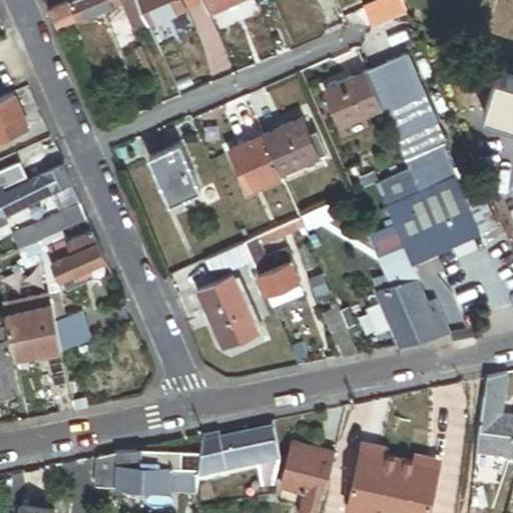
[(58,29),(79,19),(71,0),(50,10),(58,29)]
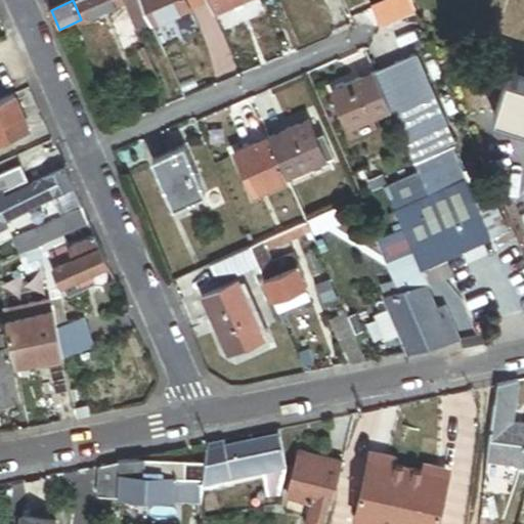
[(124,0),(73,0),(81,19),(125,1),(124,0)]
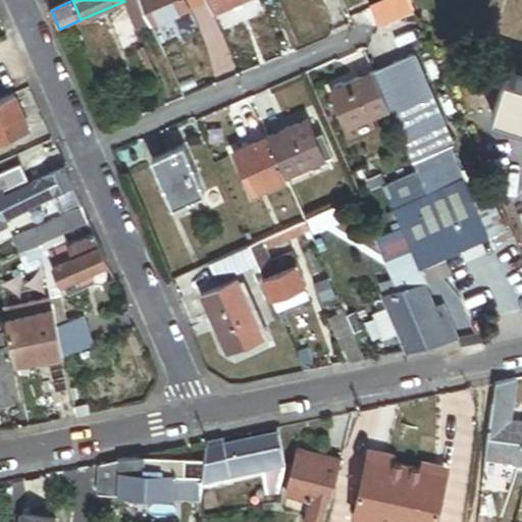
[(123,0),(124,1),(139,33),(153,27),(153,25),(141,0),(123,0)]
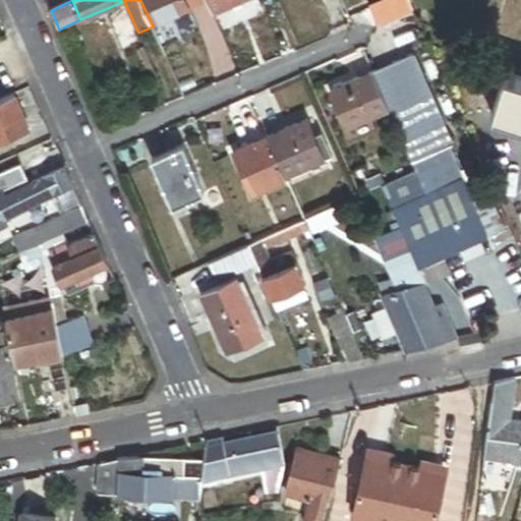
[(140,0),(153,25),(189,9),(185,0),(140,0)]
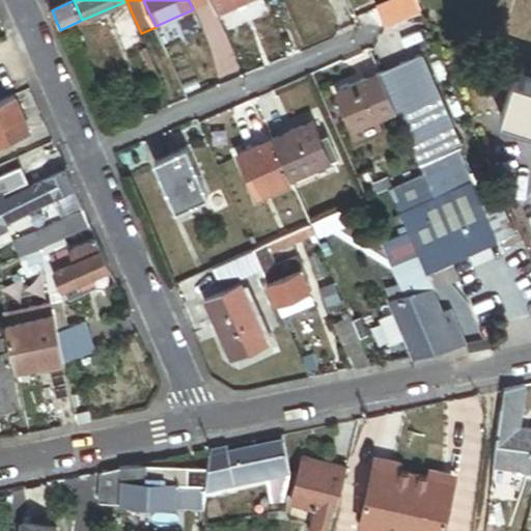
[(213,0),(189,0),(193,9),(213,0)]
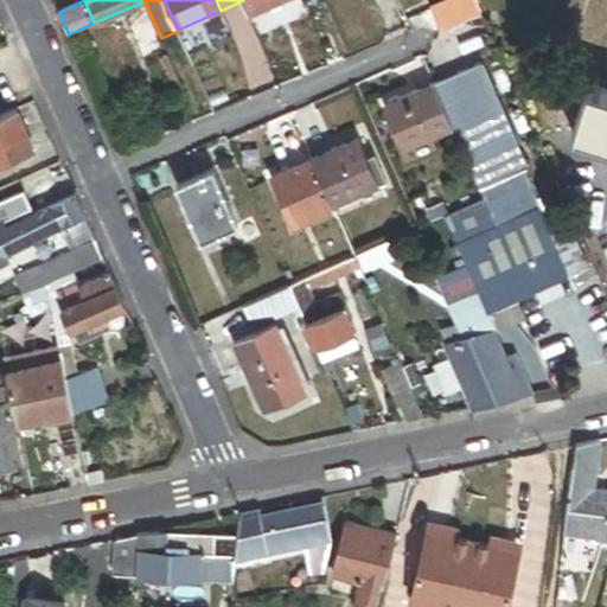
[(243,0),(251,18),(291,0),(243,0)]
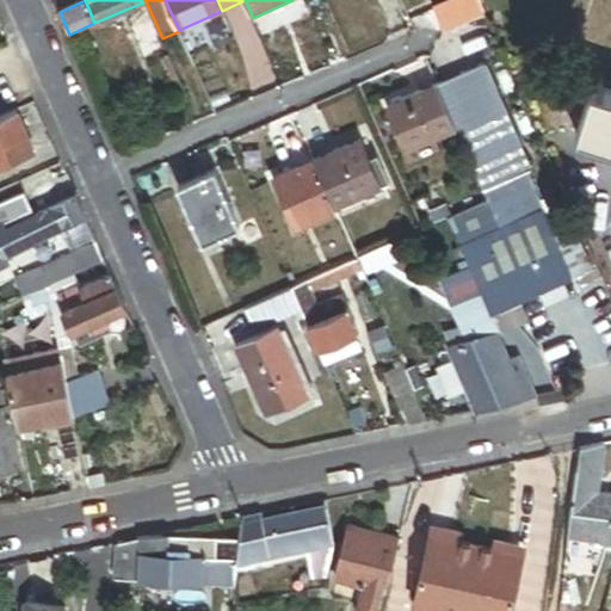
[(415,0),(399,0),(411,26),(425,20),(415,0)]
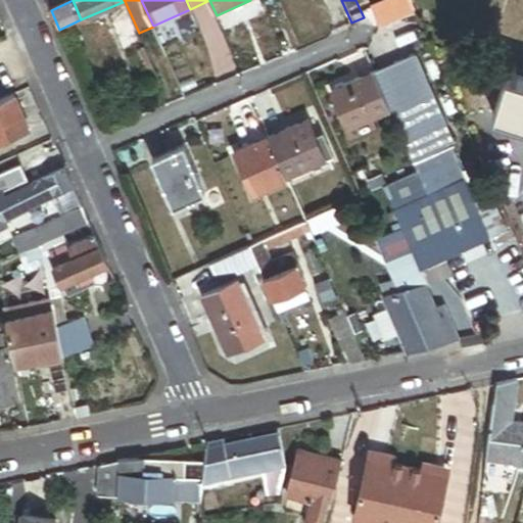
[(454,148),(414,58),(374,76),(390,113),(413,165),(454,148)]
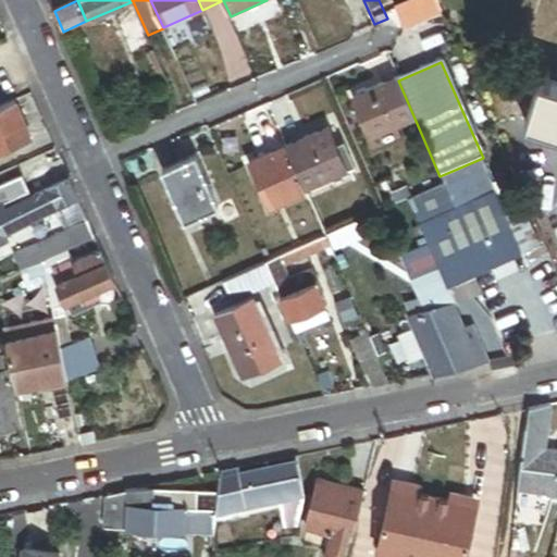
[(370,141),(416,121),(398,81),(353,100),(370,141)]
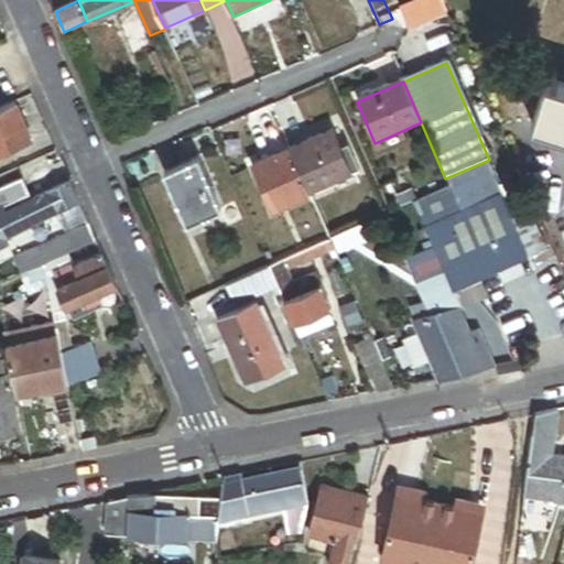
[(563,89),(542,82),(527,126),(563,137),(563,89)]
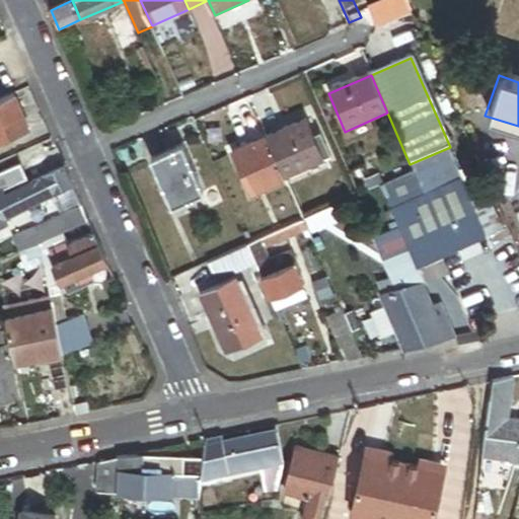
[(14,93),(0,99),(0,141),(29,128),(14,93)]
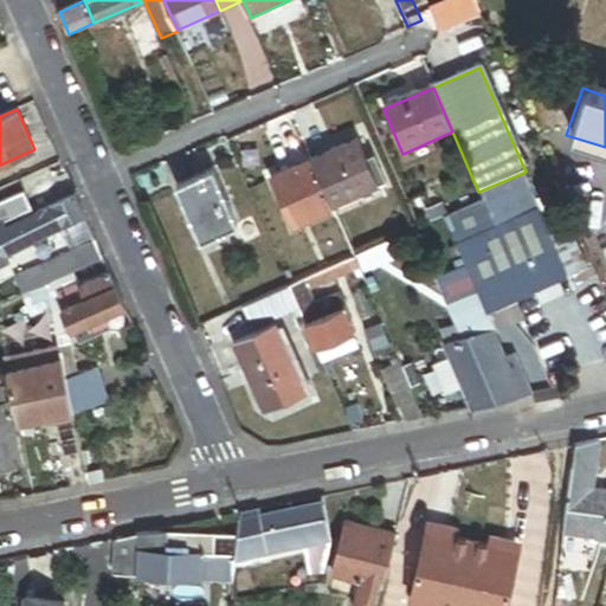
[(330,210),(376,189),(356,142),(310,162),(330,210)]
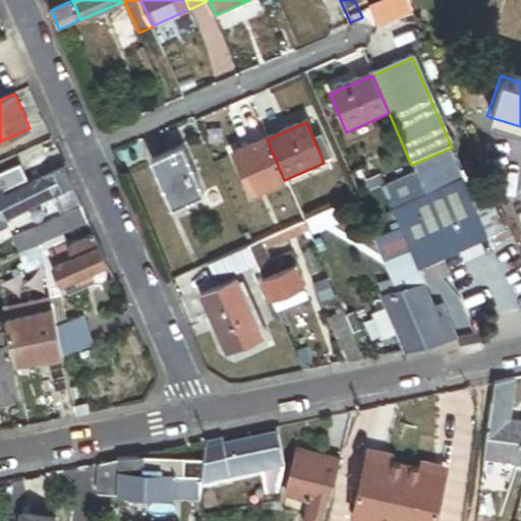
[(284,180),(267,139),(232,155),(251,197),(285,183),(284,180)]
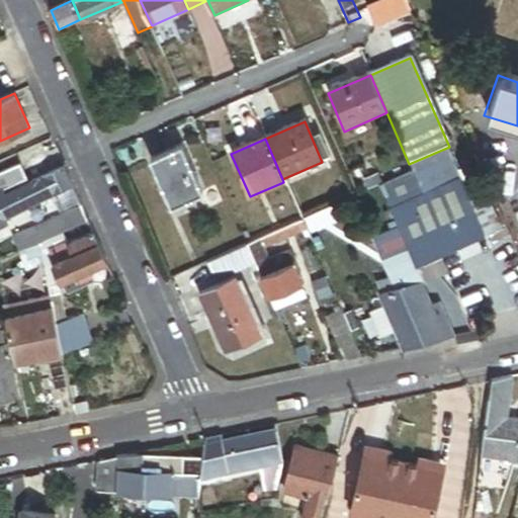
[(151,160),(172,207),(202,194),(181,147),(151,160)]
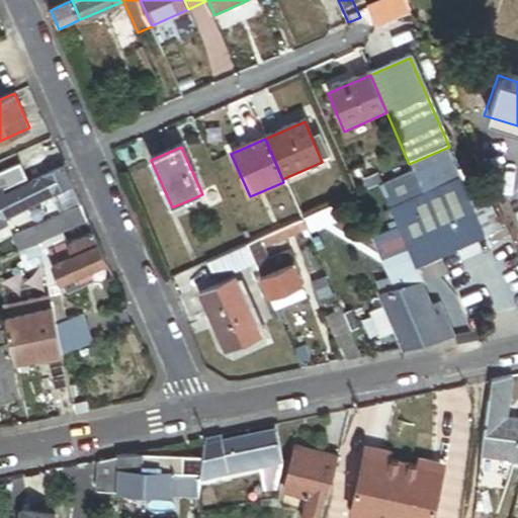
[(458,179),(448,158),(380,190),(391,211),(458,179)]
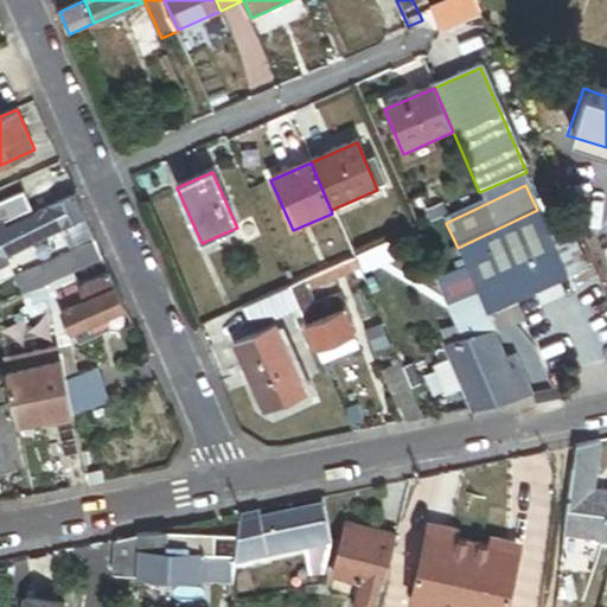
[(0,225),(5,224),(32,212),(25,195),(0,204),(0,225)]
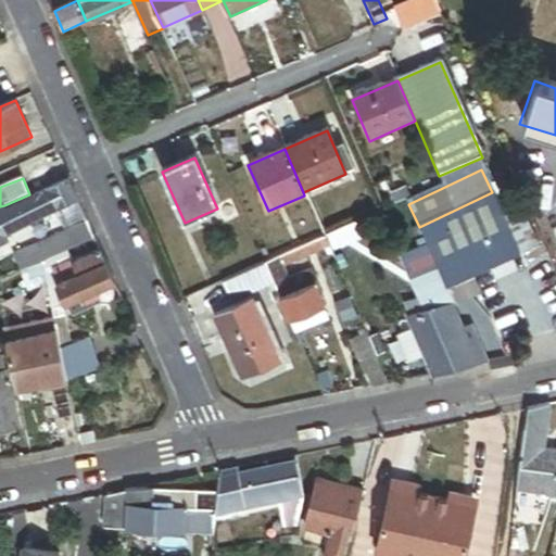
[(60,210),(78,202),(70,182),(7,210),(0,212),(0,236),(5,234),(34,222),(60,210)]
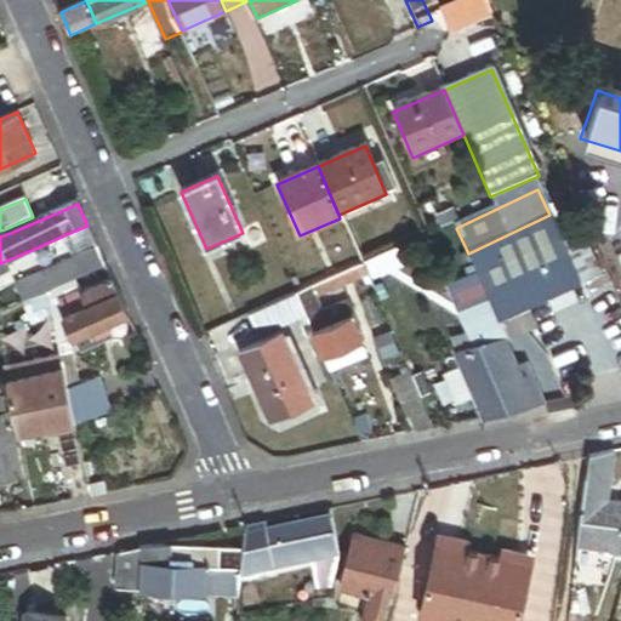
[(530,308),(582,284),(550,215),(468,254),(479,275),(501,323),(530,308)]
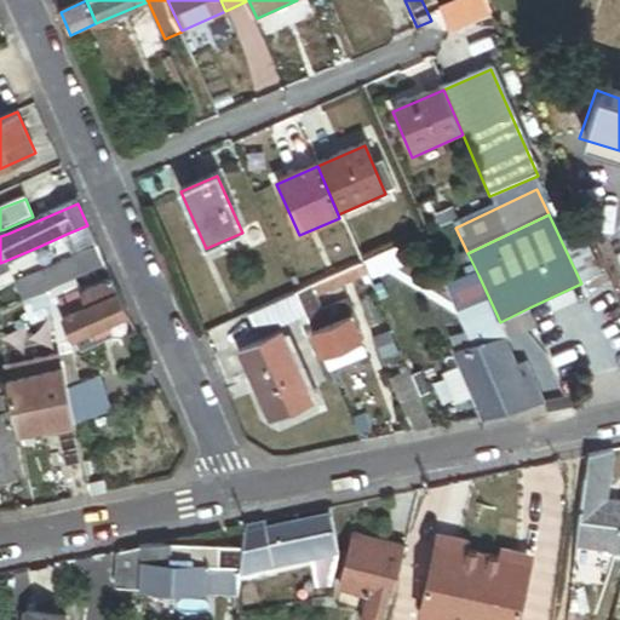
[(42,257),(72,245),(67,234),(38,247),(42,257)]
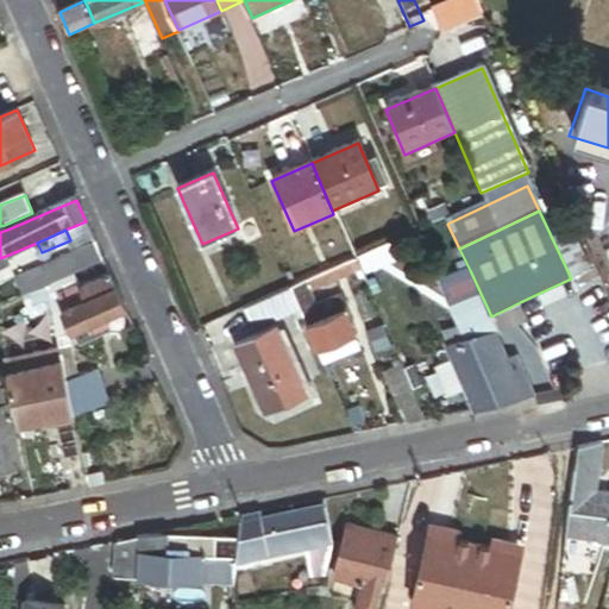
[(102,261),(96,246),(69,259),(70,261),(75,271),(75,272),(81,270),(102,261)]
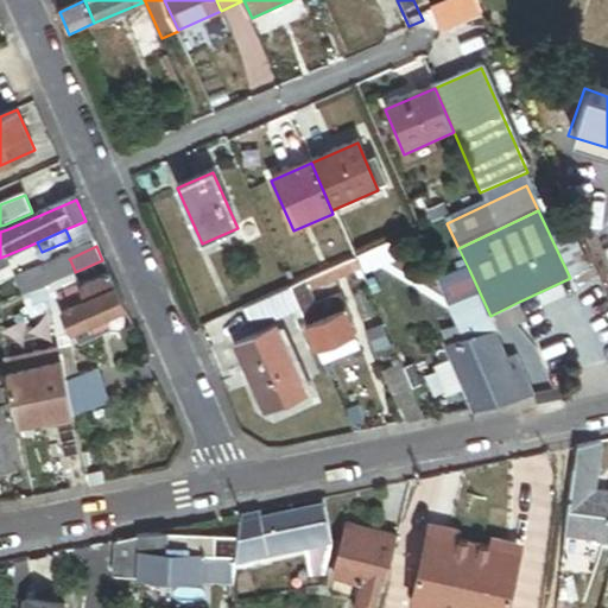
[(75,271),(70,260),(51,268),(57,279),(75,271)]
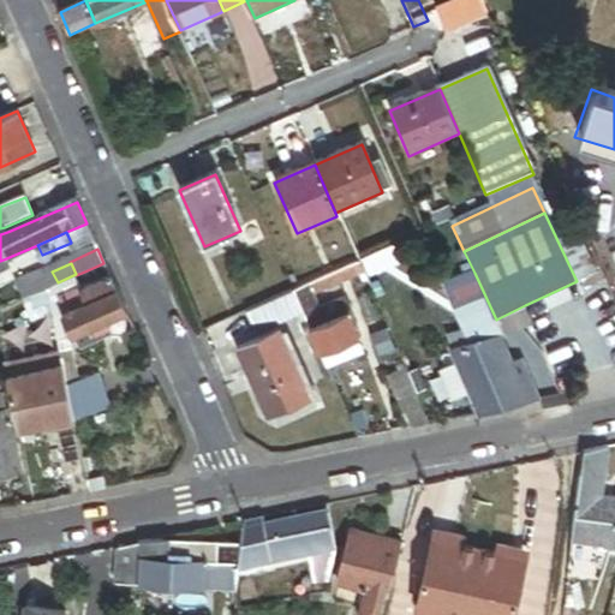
[(107,272),(103,263),(82,273),(85,281),(107,272)]
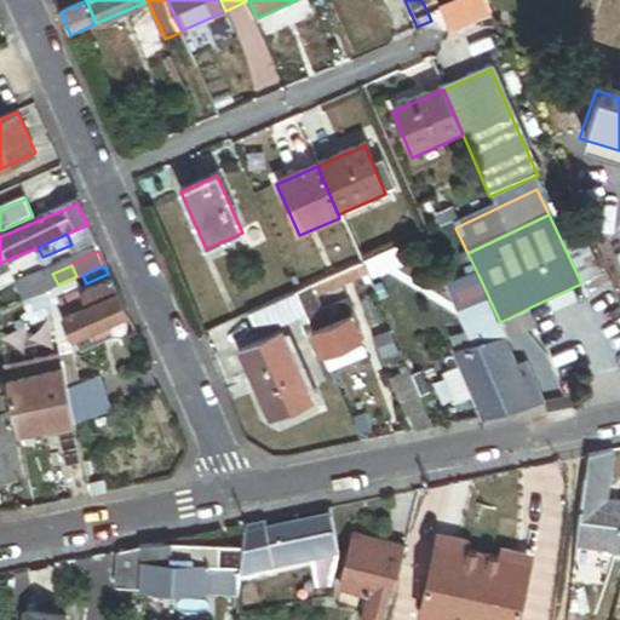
[(368,277),(363,267),(311,288),(315,299),(368,277)]
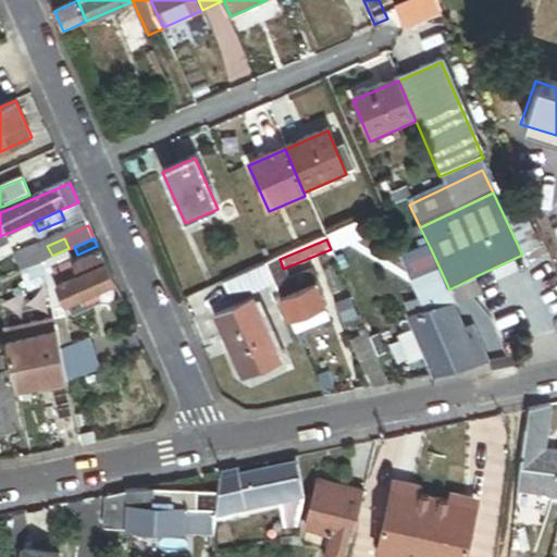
[(42,261),(52,257),(52,256),(47,246),(22,257),(26,269),(42,261)]
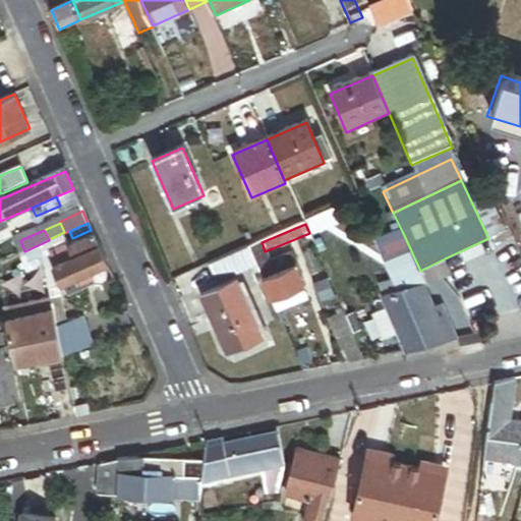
[(402,231),(374,244),(391,281),(420,271),(402,231)]
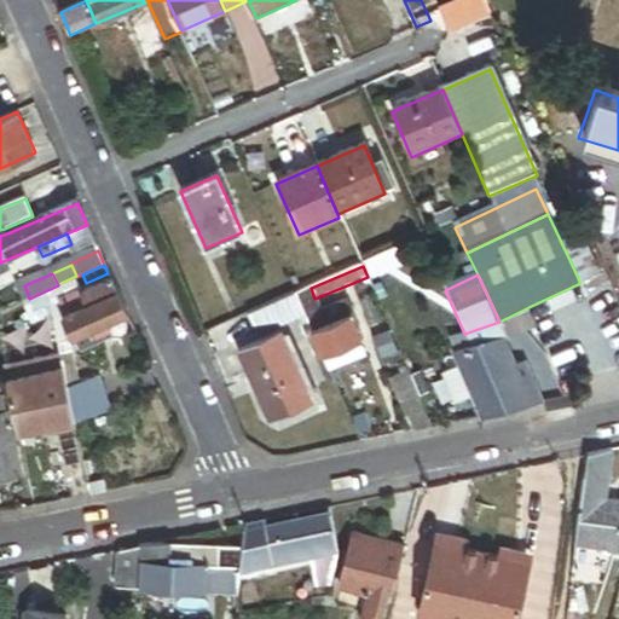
[(74,279),(58,285),(47,290),(58,346),(73,339),(126,314),(111,279),(80,294),(74,279)]
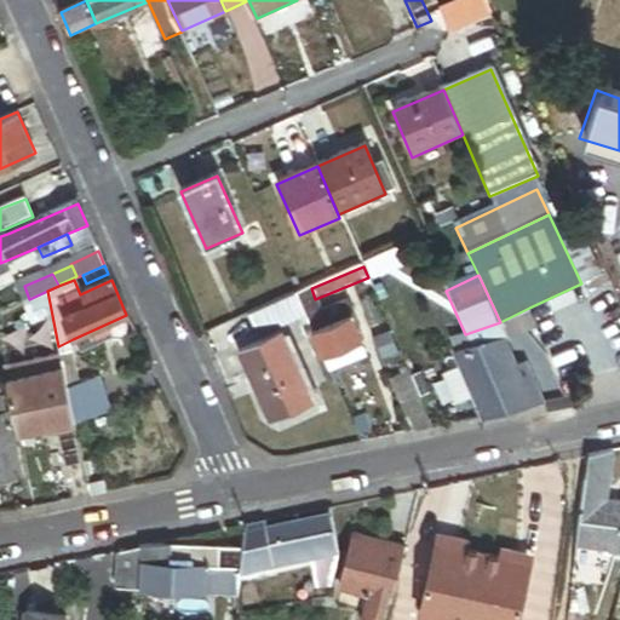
[(315,299),(311,288),(297,294),(313,333),(327,327),(321,313),(315,299)]
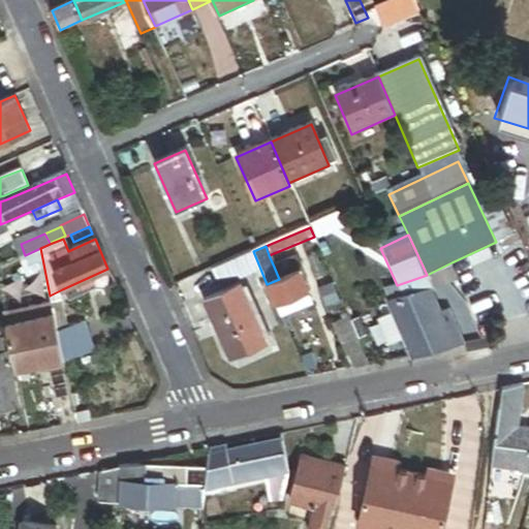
[(212,272),(218,285),(255,269),(249,255),(212,272)]
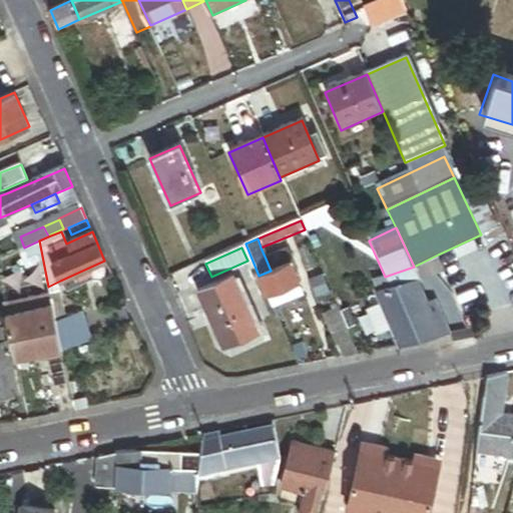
[(285,250),(266,259),(271,271),(290,263),(285,250)]
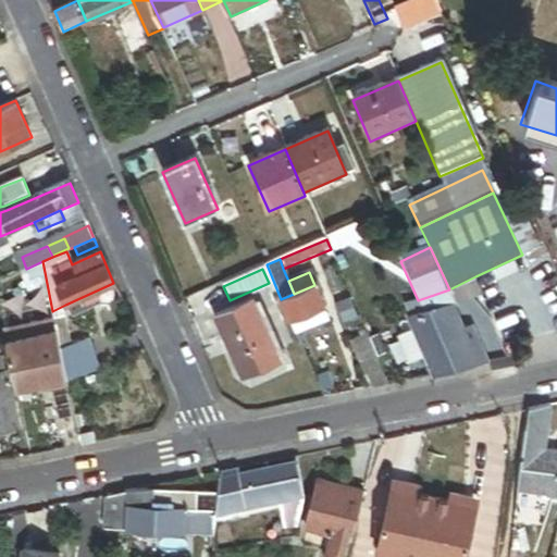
[(475,276),(449,289),(465,301),(467,305),(484,297),(475,276)]
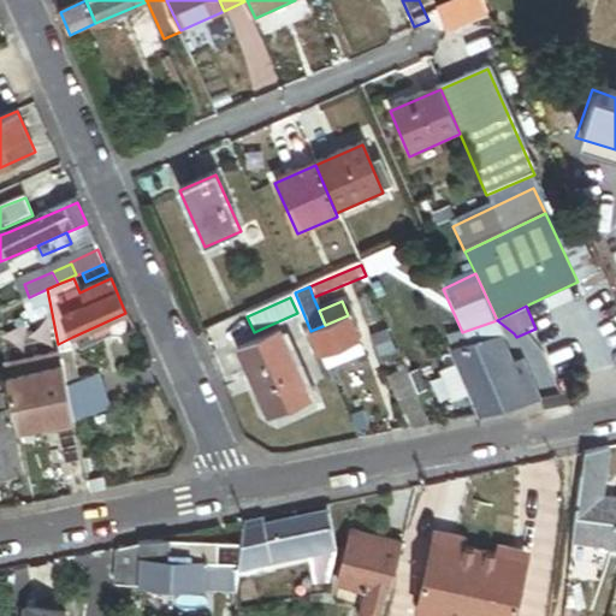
[(325,325),(311,331),(320,355),(356,339),(359,338),(349,315),(348,315),(325,325)]
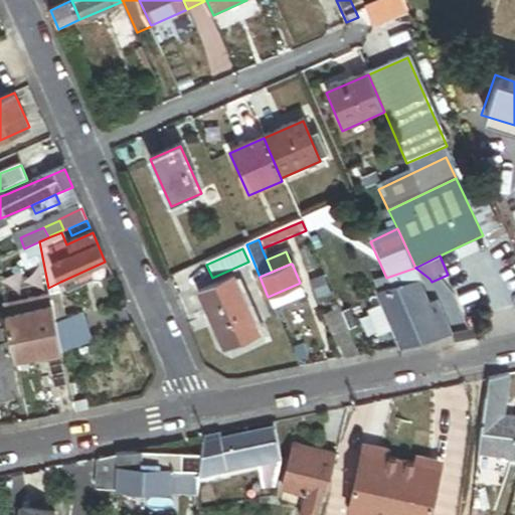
[(374,282),(378,295),(417,283),(430,279),(415,268),(386,278),(374,282)]
